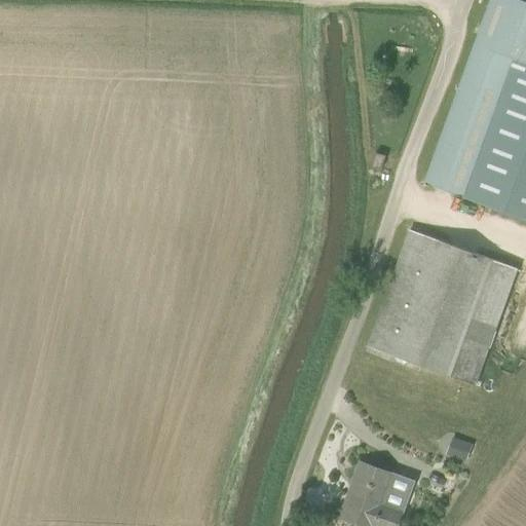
[(525,2),(520,0),(491,0),(425,184),(525,220),(525,2)]
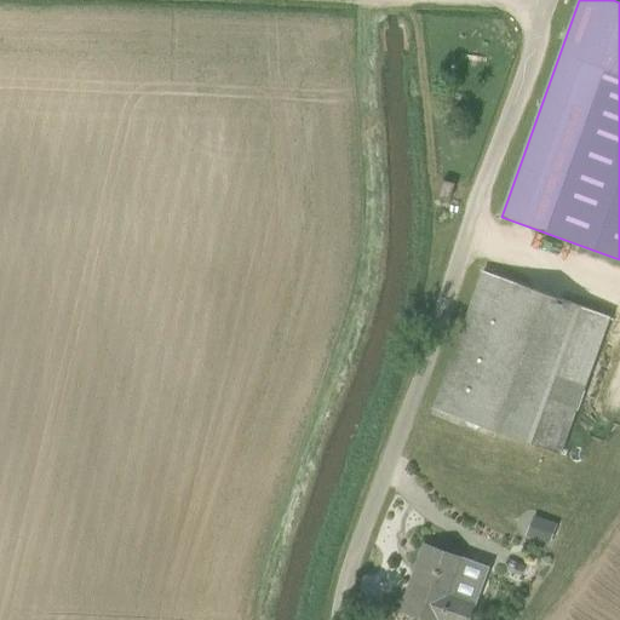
[(438,197),(451,201),(455,184),(443,181),(438,197)]
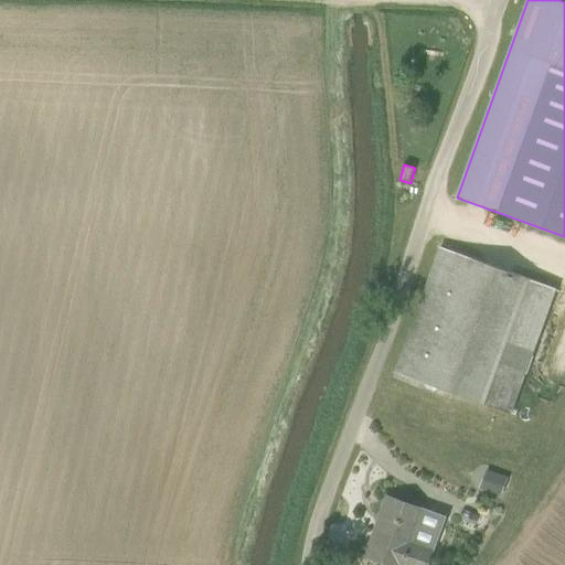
[(440,247),(396,373),(512,415),(557,289),(440,247)]
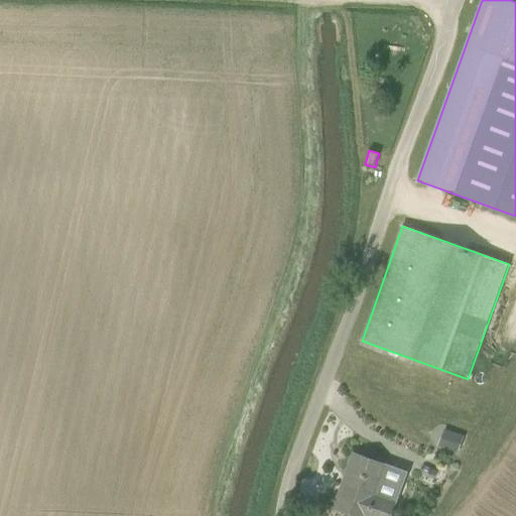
[(442,428),(435,446),(456,455),(463,436),(442,428)]
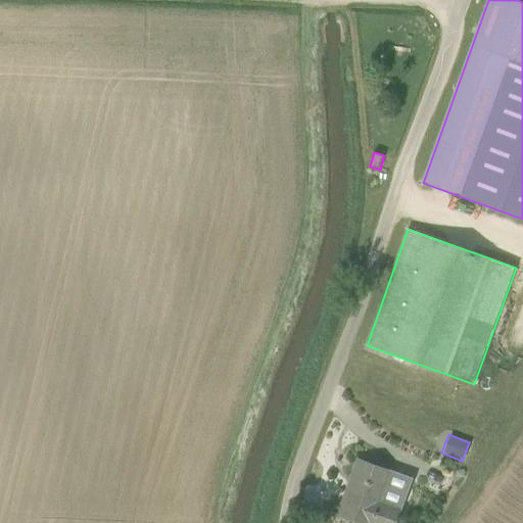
[(339,515),(363,522),(395,522),(401,509),(380,502),(391,472),(359,460),(339,515)]
